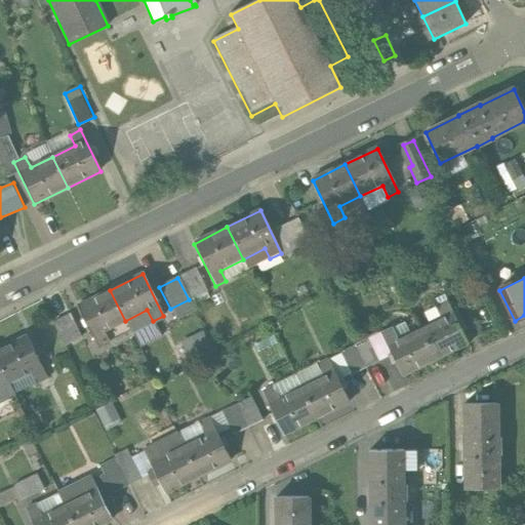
[(110,290),(77,306),(98,349),(108,344),(103,332),(125,321),(110,290)]
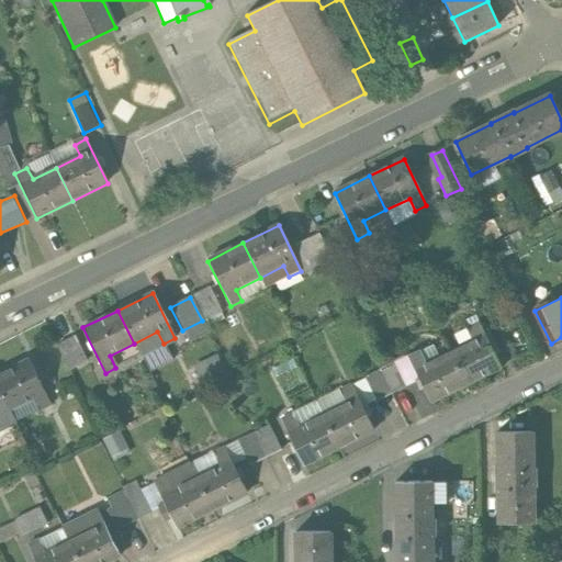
[(473,340),(449,353),(465,385),(499,368),(478,324),(467,329),(473,340)]
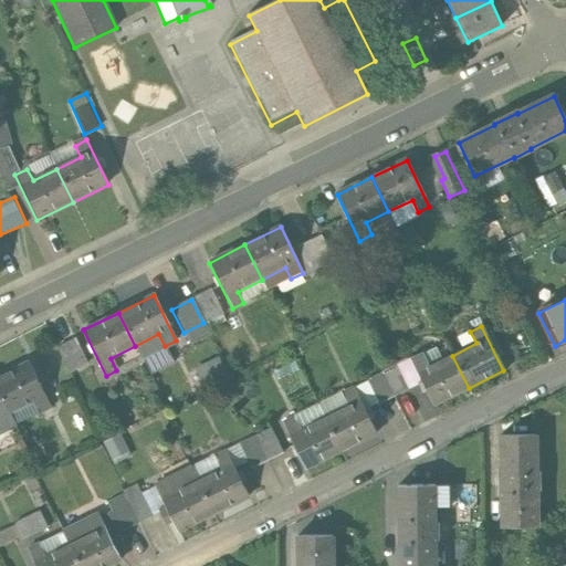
[(158,334),(135,346),(140,358),(165,346),(158,334)]
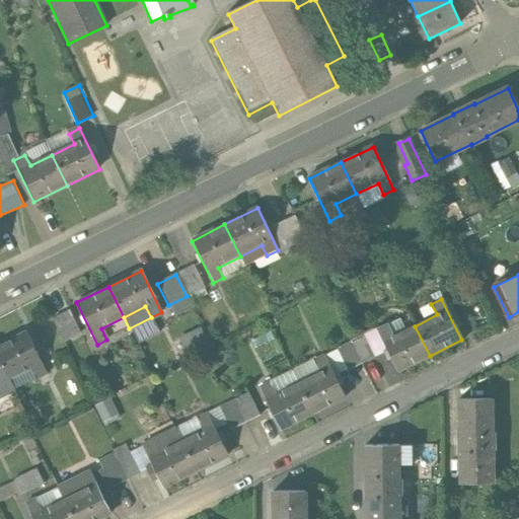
[(71,308),(54,316),(65,342),(83,334),(71,308)]
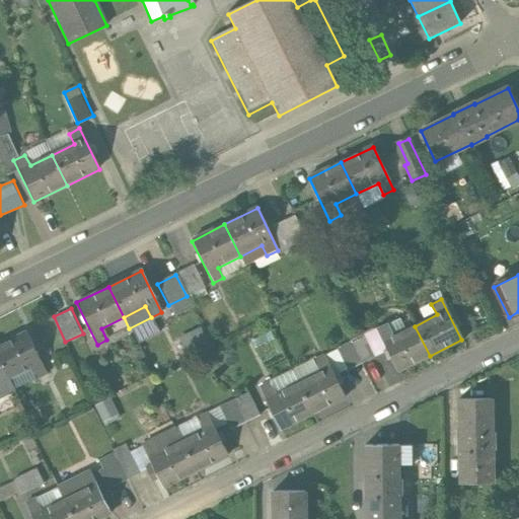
[(415,326),(393,337),(388,325),(376,331),(397,372),(430,356),(415,326)]
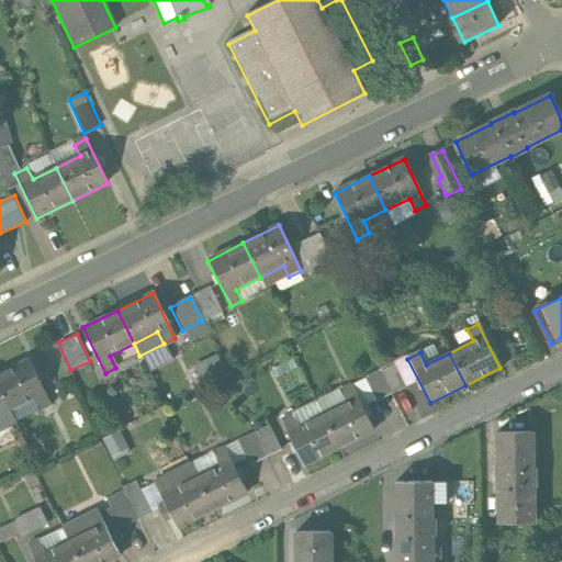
[(27,360),(0,373),(0,392),(9,412),(32,401),(37,412),(49,405),(27,360)]
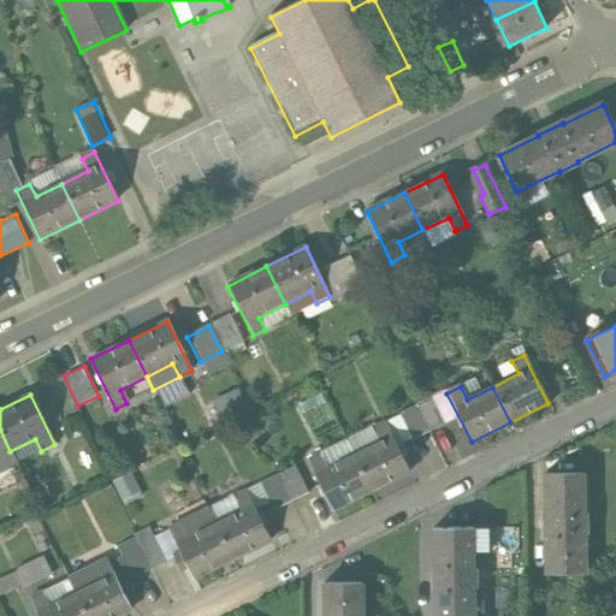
[(385,424),(372,430),(379,443),(353,455),(372,491),(409,472),(385,424)]
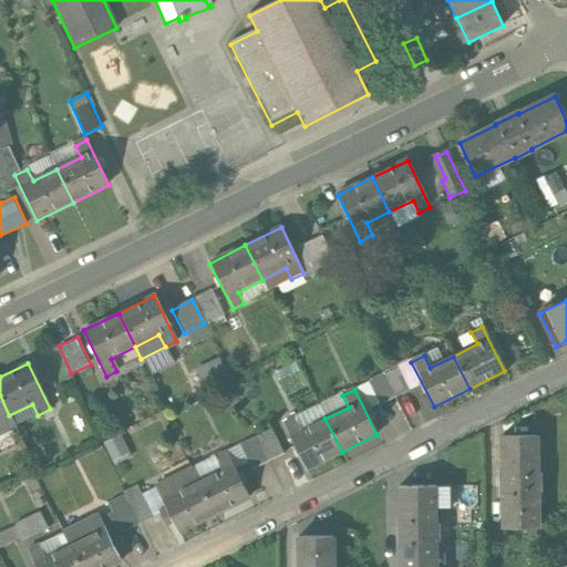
[(0,395),(0,419),(9,415),(0,395)]
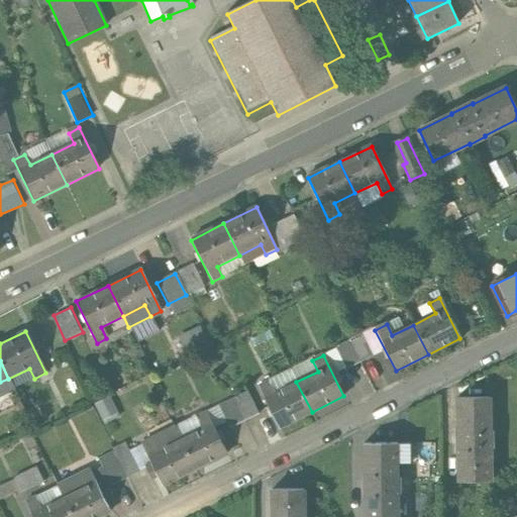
[(296,382),(275,393),(270,382),(259,388),(280,428),(312,412),(296,382)]
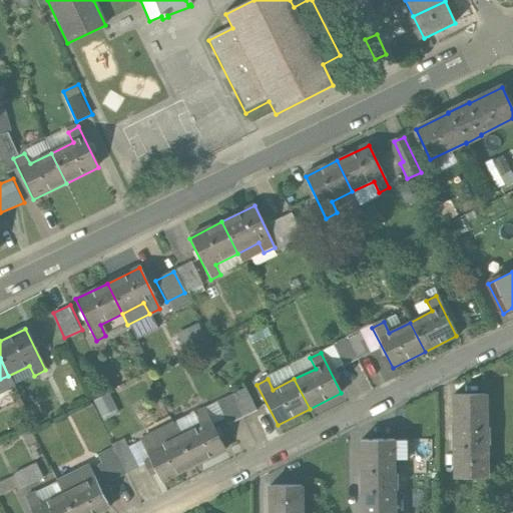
[(485,395),(453,396),(454,425),(452,425),(452,449),(454,449),(455,478),(487,478),(486,444),(488,444),(488,428),(486,428),(485,395)]
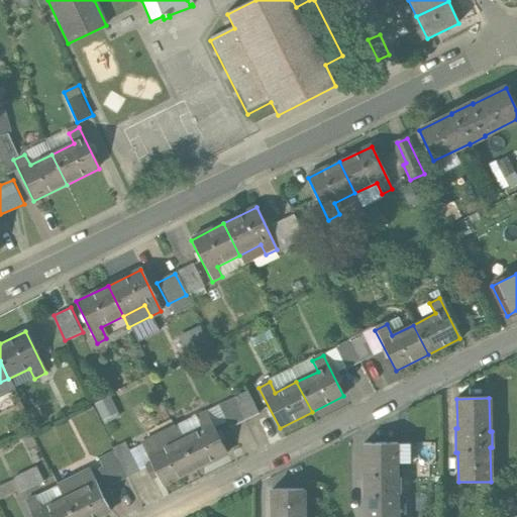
[(201,428),(179,439),(195,470),(226,453),(206,412),(195,418),(201,428)]
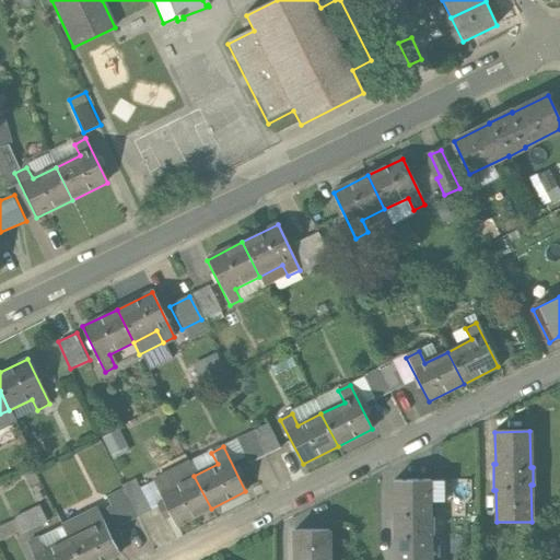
[(194,476),(171,488),(165,476),(153,481),(175,527),(211,509),(194,476)]
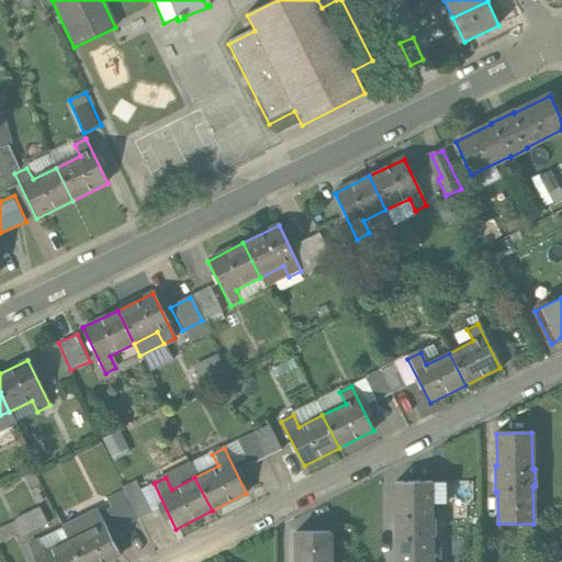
[(431,483),(395,483),(396,515),(394,515),(395,542),(396,542),(396,561),(431,561),(431,537),(434,537),(434,519),(431,519),(431,483)]
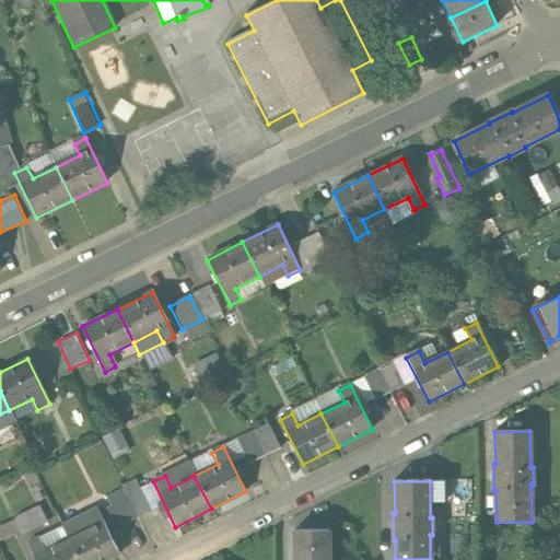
[(18,515),(28,539),(51,528),(42,504),(18,515)]
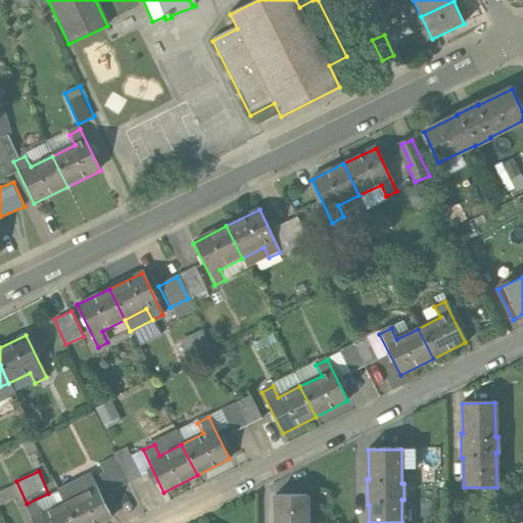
[(84,492),(63,503),(73,522),(99,522),(111,517),(90,475),(79,481),(84,492)]
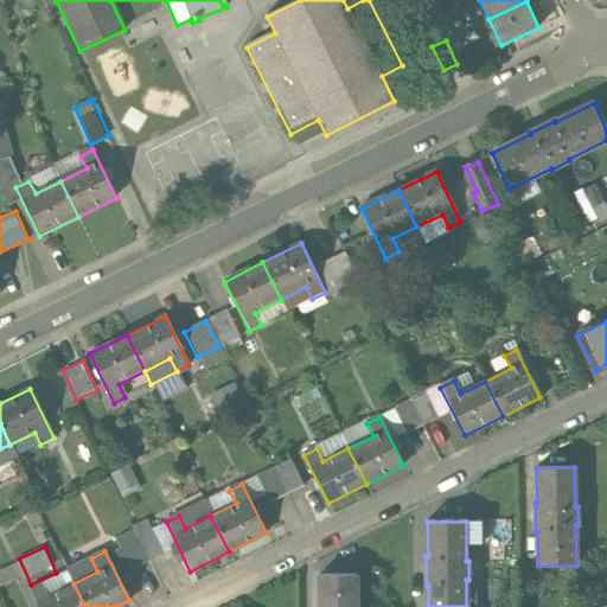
[(357,606),(357,575),(318,576),(318,606),(357,606)]
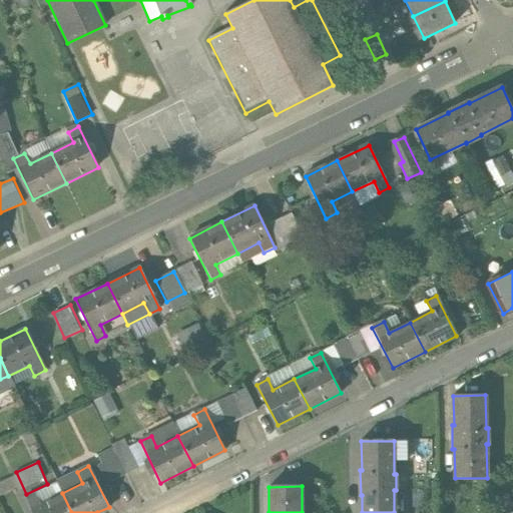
[(71,512),(62,493),(41,503),(35,493),(25,498),(32,512),(71,512)]
